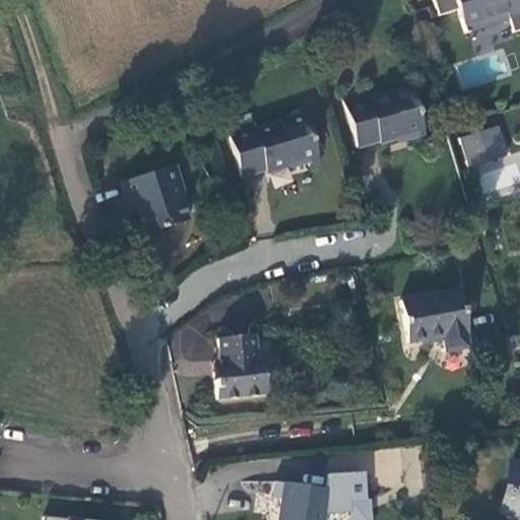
[(519,30),(519,0),(432,0),(437,17),(457,11),(461,24),(505,10),(508,20),(512,34),(519,30)]
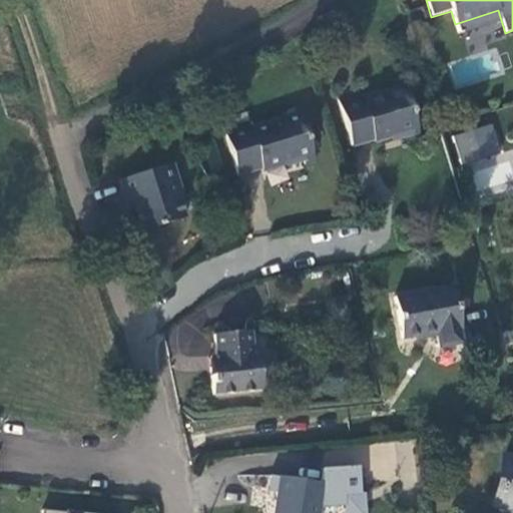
[(458,34),(501,20),(498,10),(455,24),(458,34)]
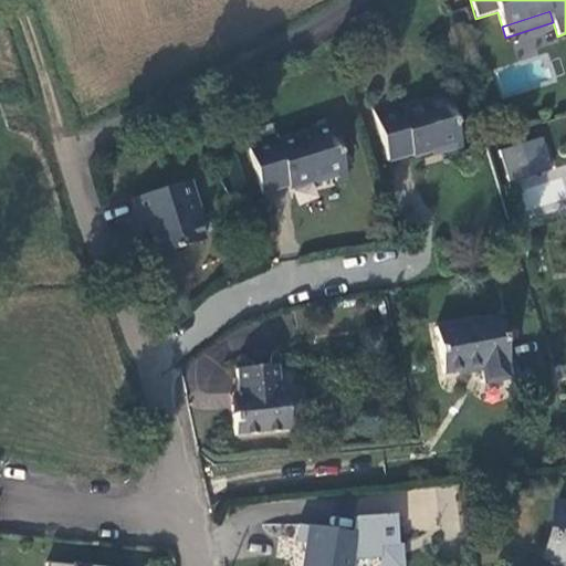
[(446,95),(399,109),(396,101),(371,108),(388,160),(412,154),(413,156),(432,150),(440,148),(442,153),(454,148),(457,155),(464,153),(446,95)]
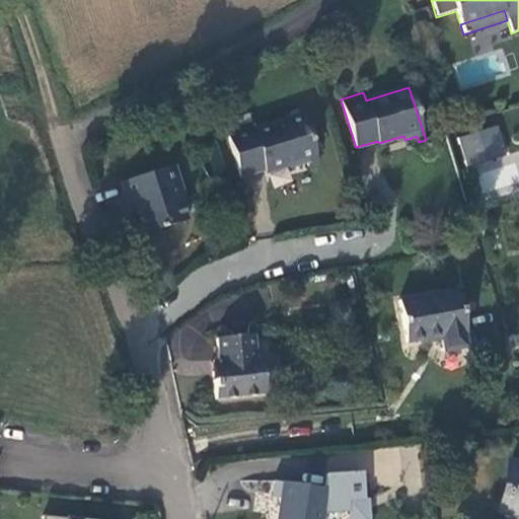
[(226,131),(241,177),(265,169),(266,172),(289,164),(306,159),(307,162),(308,166),(318,162),(303,114),(253,130),(251,123),(226,131)]
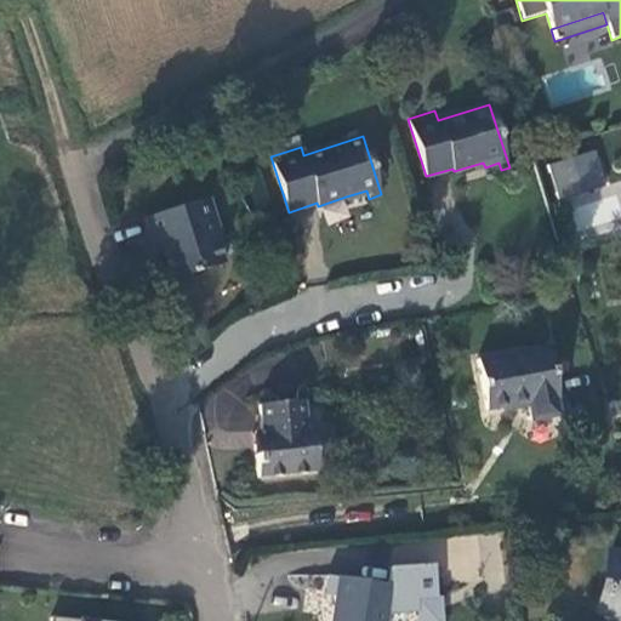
[(556,201),(604,187),(594,152),(545,165),(556,201)]
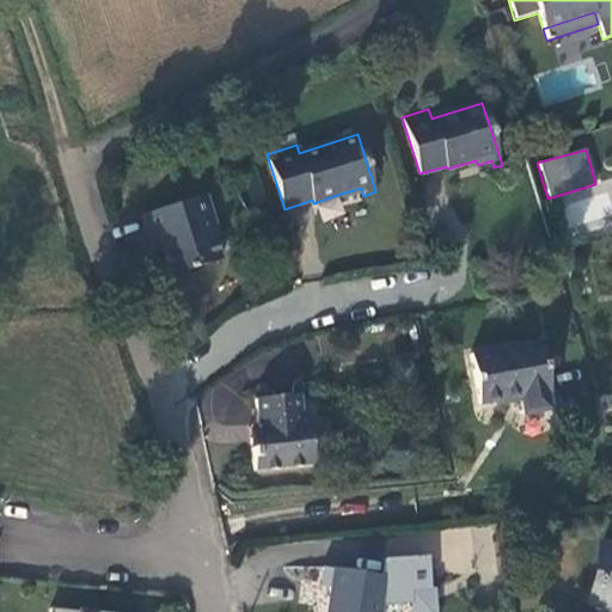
[(204,195),(142,214),(148,234),(151,233),(159,232),(164,248),(163,248),(163,249),(171,274),(220,259),(213,234),(216,233),(204,195)]
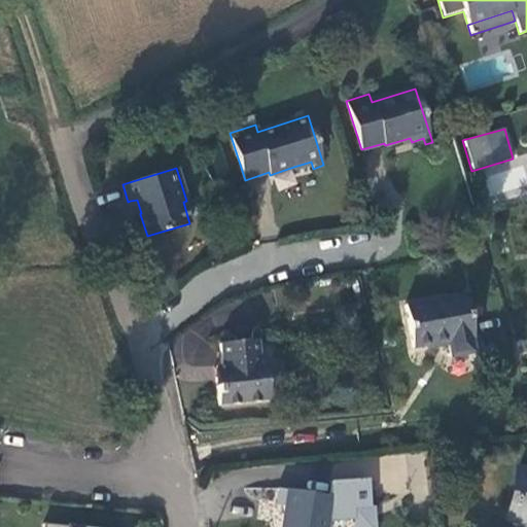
[(134,216),(140,214),(140,213),(141,213),(137,200),(130,201),(134,216)]
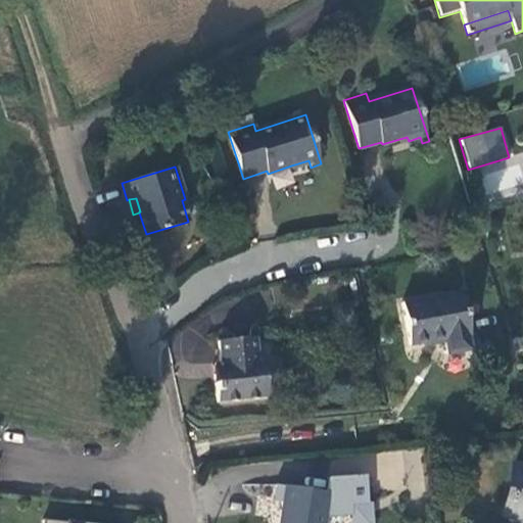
[(462,292),(401,303),(410,346),(444,339),(447,354),(470,350),(467,335),(470,335),(462,292)]
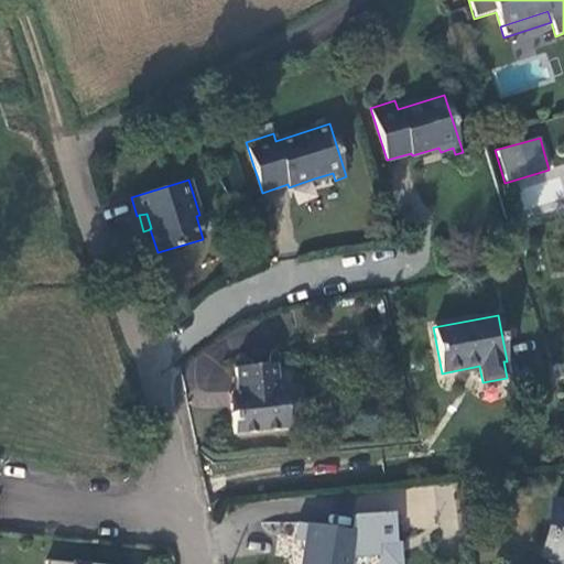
[(231,401),(235,434),(288,429),(284,387),(279,388),(277,364),(237,367),(239,391),(240,400),(231,401)]
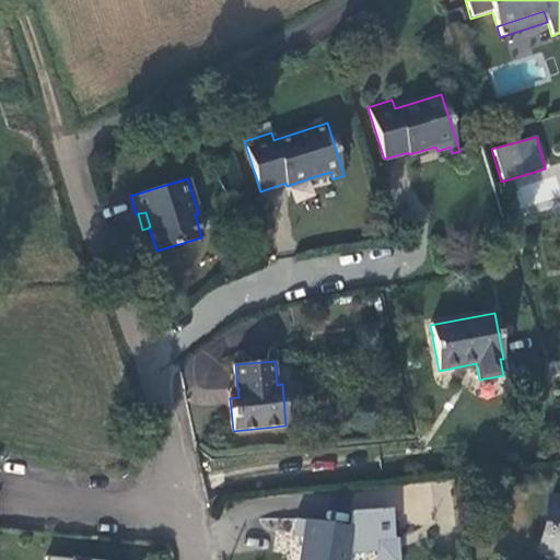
[(237,388),(229,389),(230,398),(238,397),(237,388)]
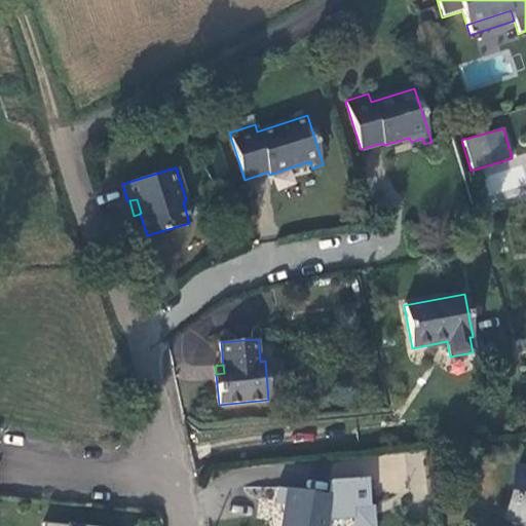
[(381,498),(428,493),(423,450),(377,455),(381,498)]
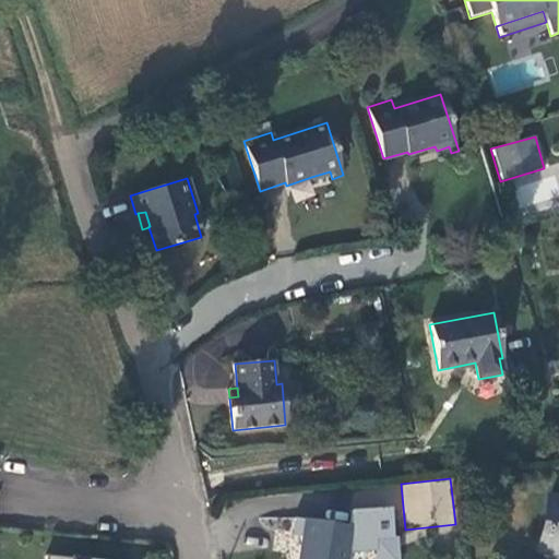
[(558,494),(551,492),(549,500),(558,501),(558,494)]
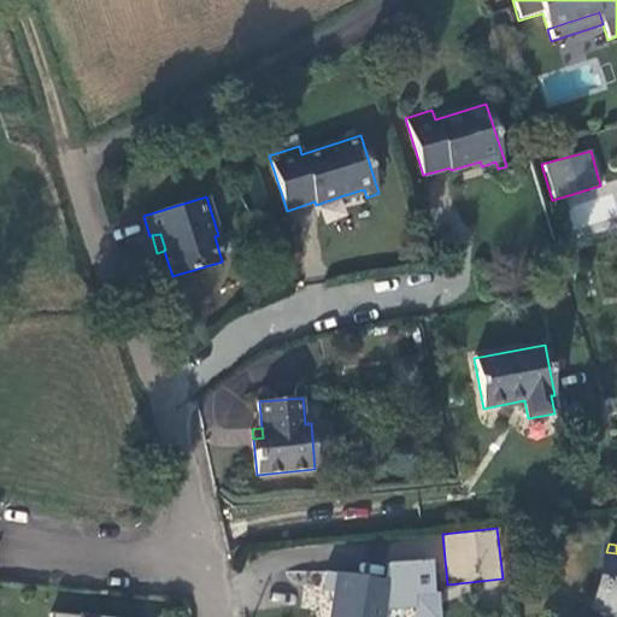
[(616,553),(606,552),(597,604),(616,606),(616,553)]
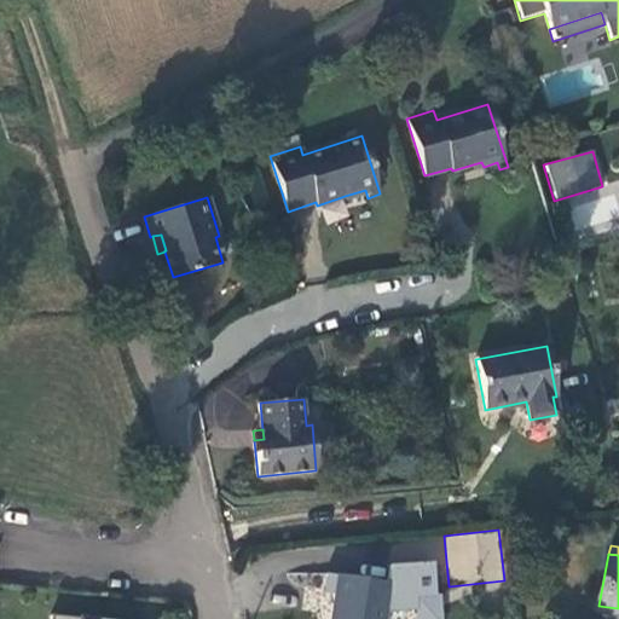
[(339,577),(330,618),(382,618),(388,585),(339,577)]
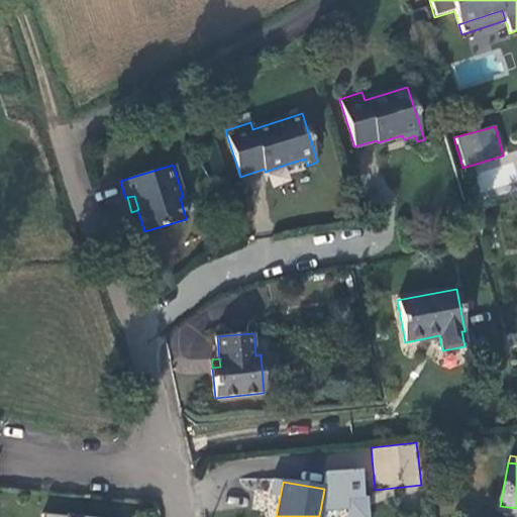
[(499,512),(516,515),(516,508),(500,506),(499,512)]
